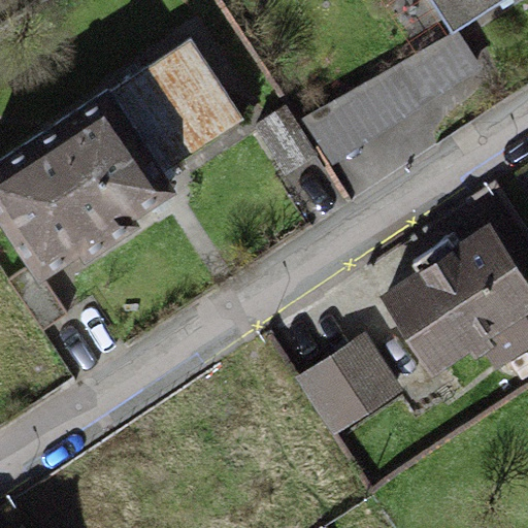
[(432,0),(454,34),(506,0),(432,0)]
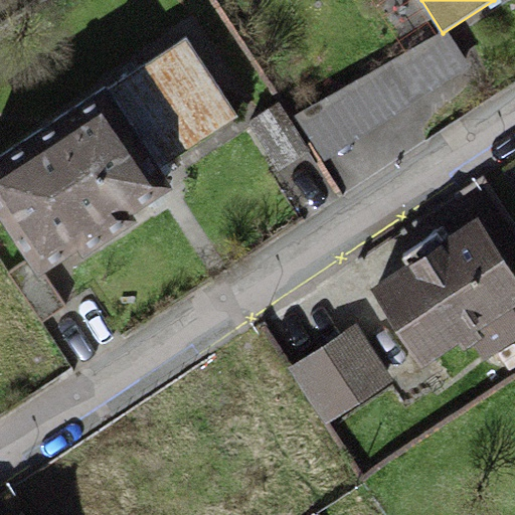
[(443,33),(295,113),(324,162),(466,66),(443,33)]
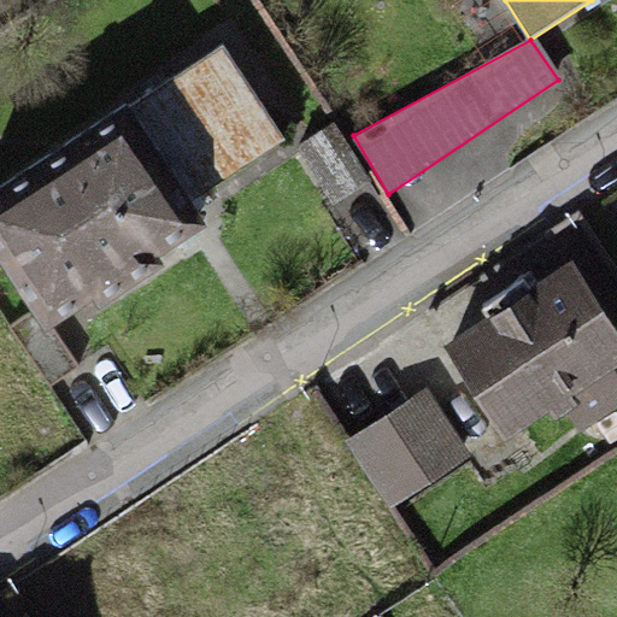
[(129,103),(192,199),(286,140),(224,42),(129,103)]
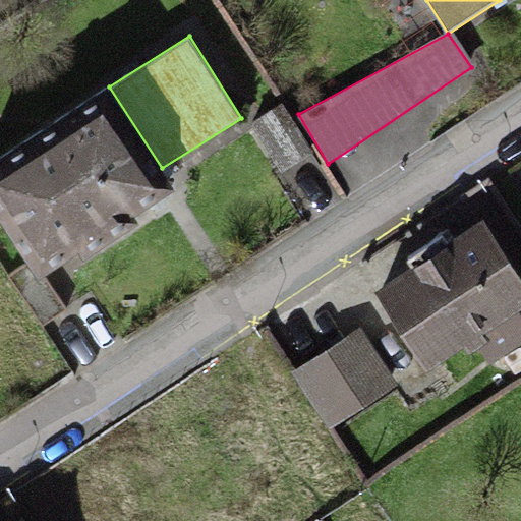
[(109,87),(0,156),(0,222),(26,263),(37,279),(68,258),(73,268),(140,225),(136,218),(176,191),(162,168),(109,87)]
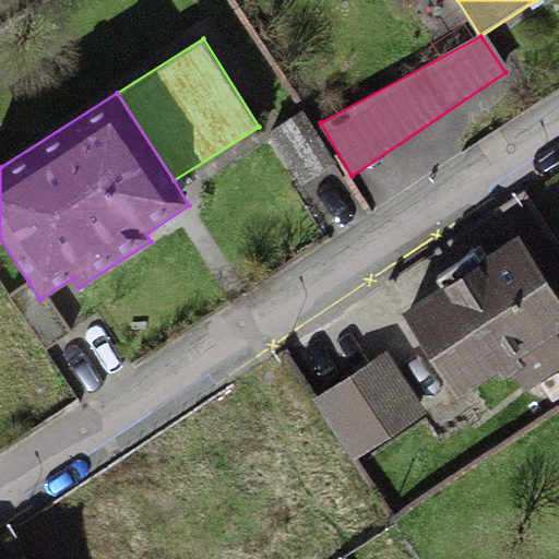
[(335,165),(301,111),(266,134),(300,187),(335,165)]
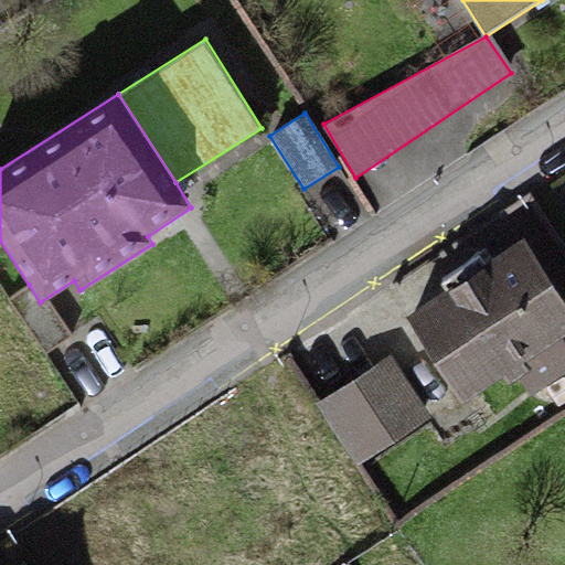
[(564,301),(523,240),(405,318),(461,403),(511,370),(529,396),(564,372),(564,344),(561,339),(564,336),(564,301)]
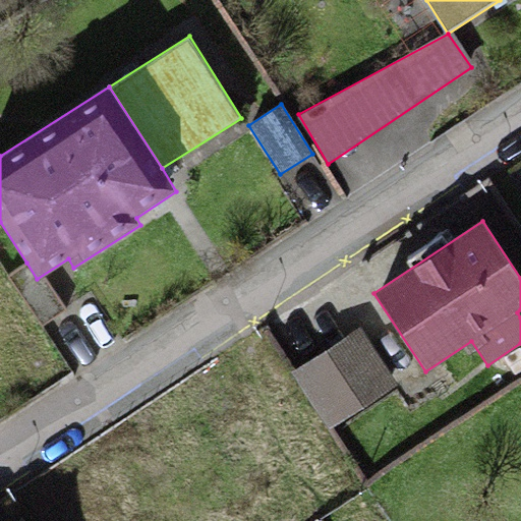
[(37,279),(26,263),(2,278),(39,331),(61,314),(37,279)]
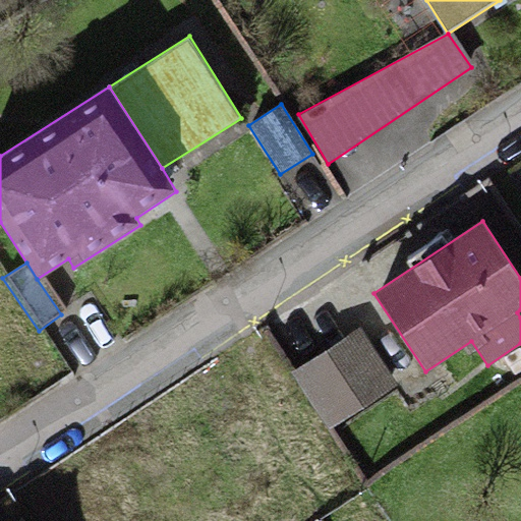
[(359,328),(293,370),(331,428),(398,386),(359,328)]
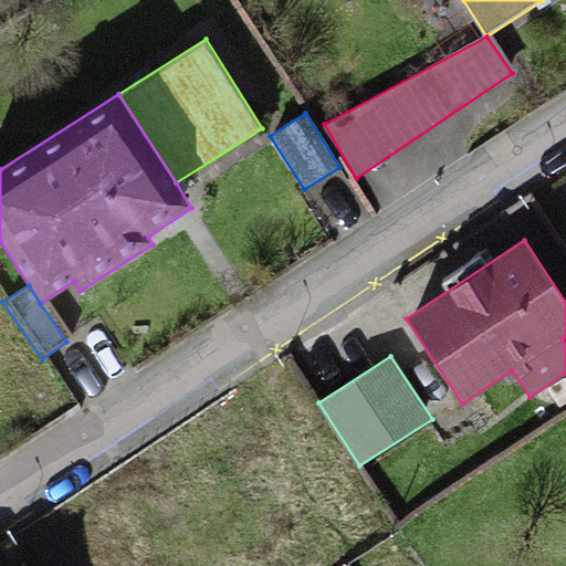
All buildings are outlined.
